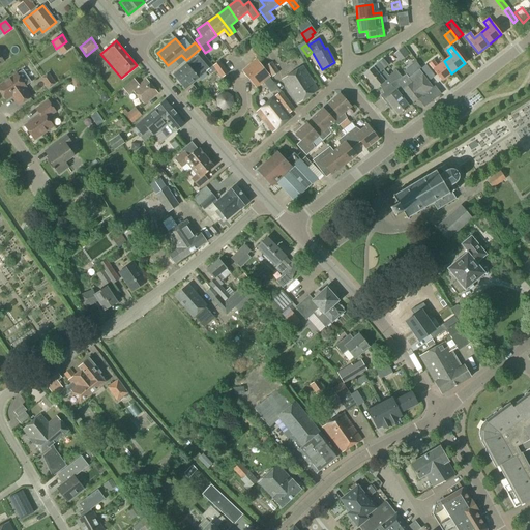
[(400,62),(409,55),(403,48),(393,55),(400,62)]
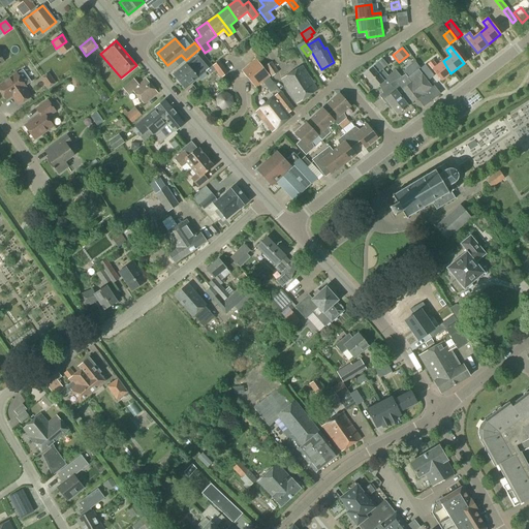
[(185,89),(212,66),(199,52),(173,74),(180,84),(180,86),(182,88),(184,88),(185,89)]
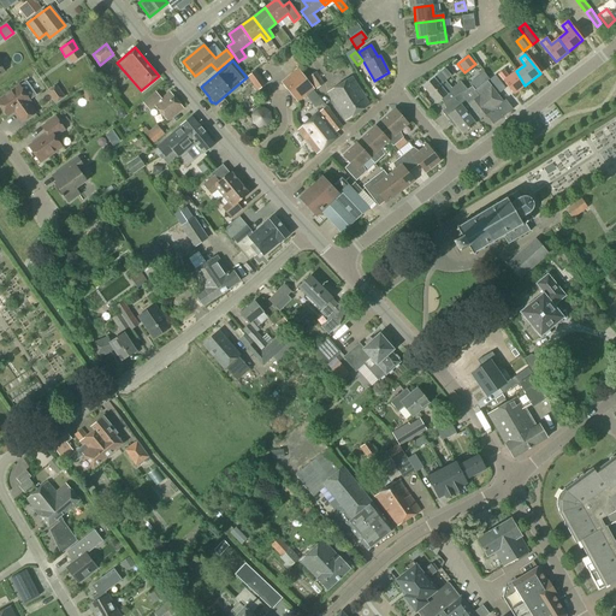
[(297,104),(314,89),(297,69),(280,83),(297,104)]
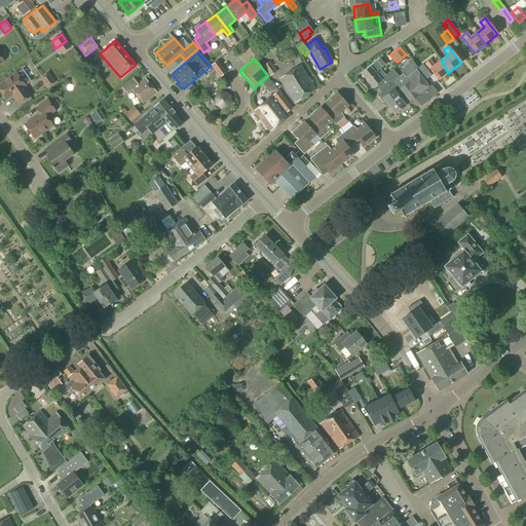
[(361,74),(373,88),(386,77),(382,71),(376,75),(374,72),(383,64),(380,60),(361,74)]
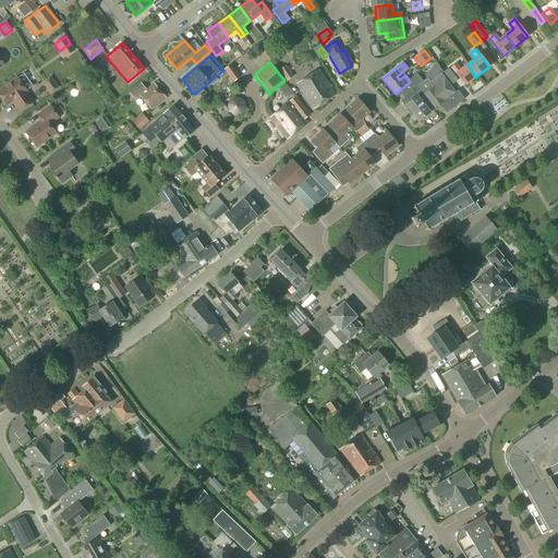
[(232,83),(241,77),(231,64),(223,70),(232,83)]
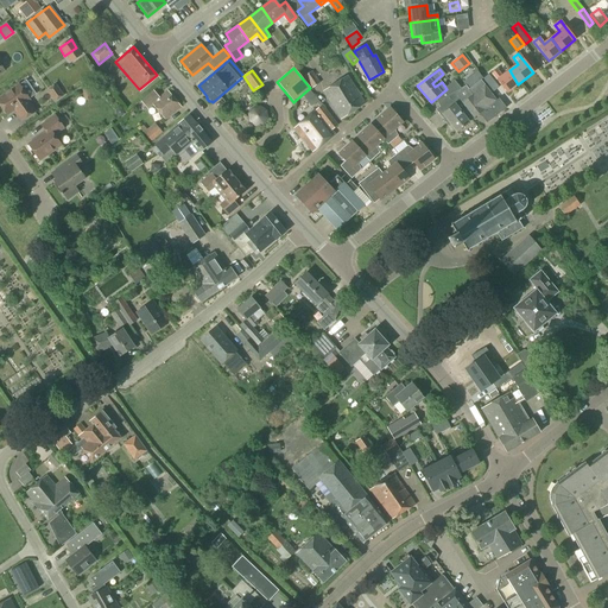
[(518,84),(510,70),(501,76),(496,70),(492,74),(496,81),(506,93),(518,84)]
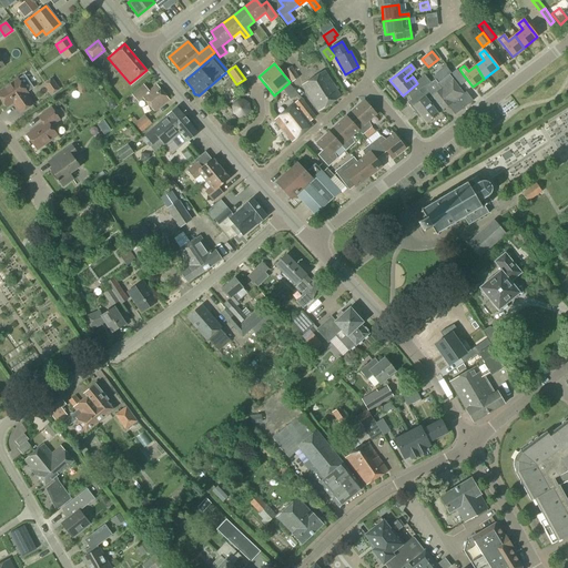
[(291,82),(298,78),(292,67),(284,72),(291,82)]
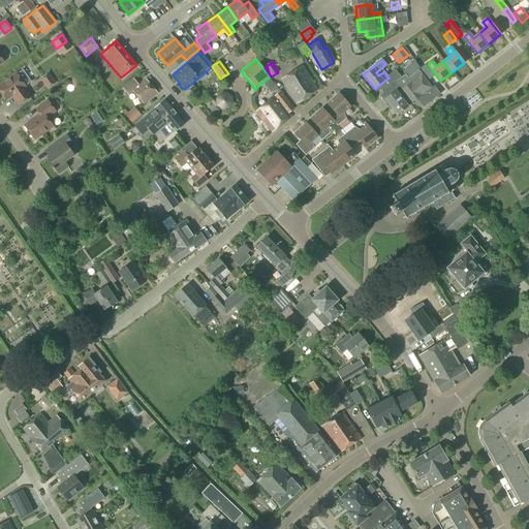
[(404,73),(405,74),(390,84),(380,90),(382,94),(380,95),(390,106),(397,115),(407,106),(412,102),(412,103),(422,96),(424,94),(430,102),(440,94),(434,86),(431,88),(417,70),(421,68),(416,64),(404,73)]
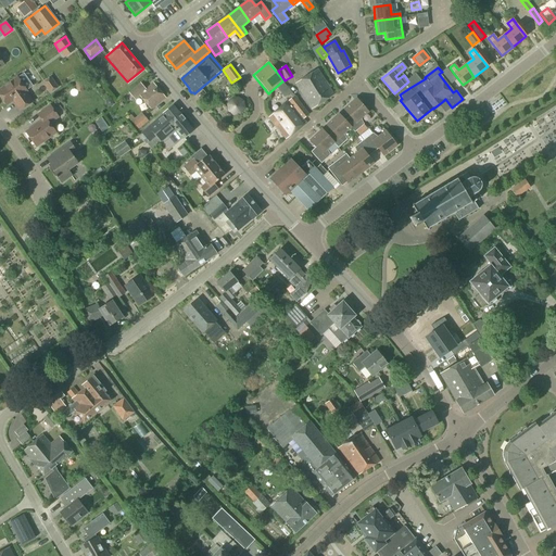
[(312,109),(333,95),(317,70),(295,84),(312,109)]
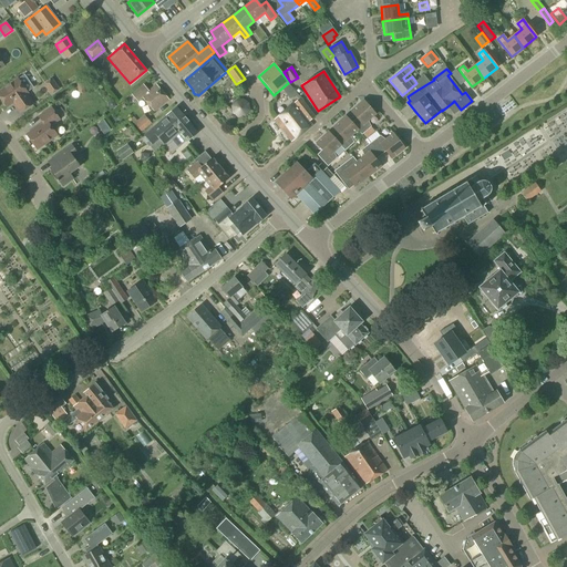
[(32,103),(26,93),(27,92),(18,79),(0,91),(0,98),(7,107),(13,102),(21,112),(32,103)]
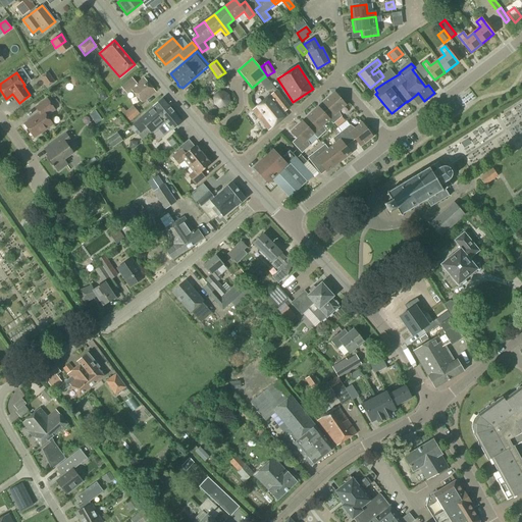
[(46,88),(54,82),(48,72),(40,79),(46,88)]
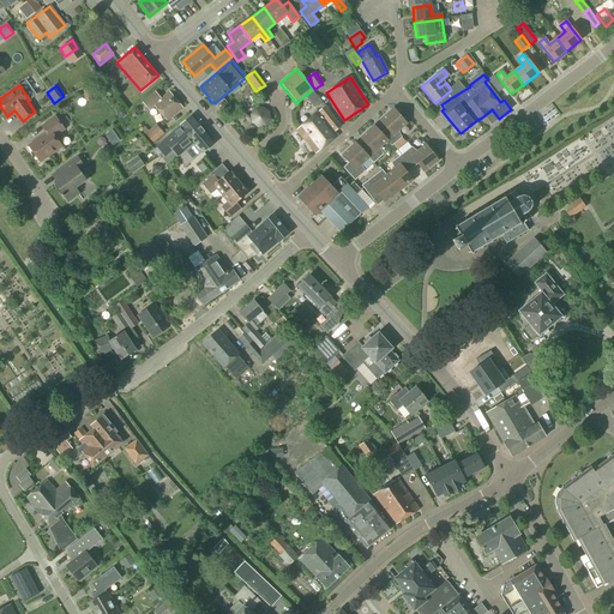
[(182,108),(169,92),(161,98),(156,92),(143,103),(149,110),(154,106),(167,121),(182,108)]
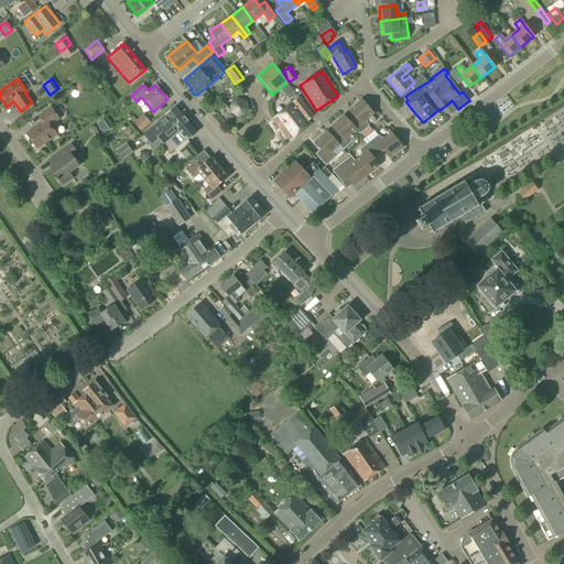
[(286,93),(278,97),(282,106),(297,97),(291,85),(284,88),(286,93)]
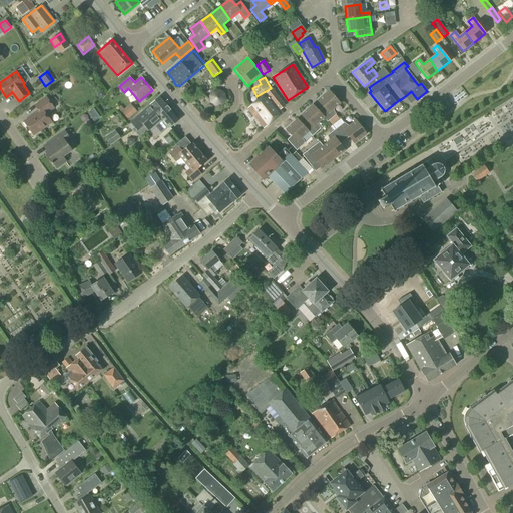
[(264,129),(282,113),(280,110),(285,106),(272,89),(248,108),(264,129)]
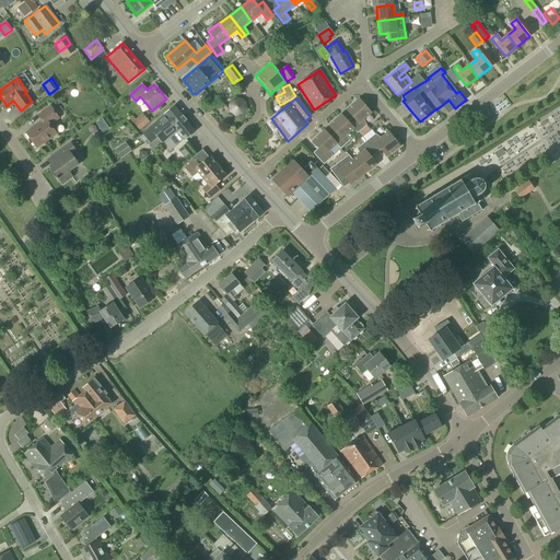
[(235,117),(242,116),(246,109),(245,102),(240,98),(232,98),(228,105),(229,113),(235,117)]
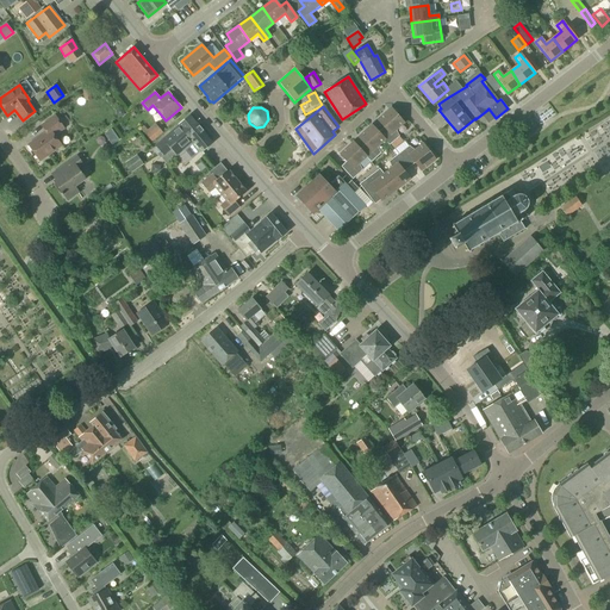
[(385,139),(385,141),(388,145),(399,137),(399,136),(396,130),(404,123),(391,109),(377,120),(384,128),(378,132),(384,138),(385,139)]
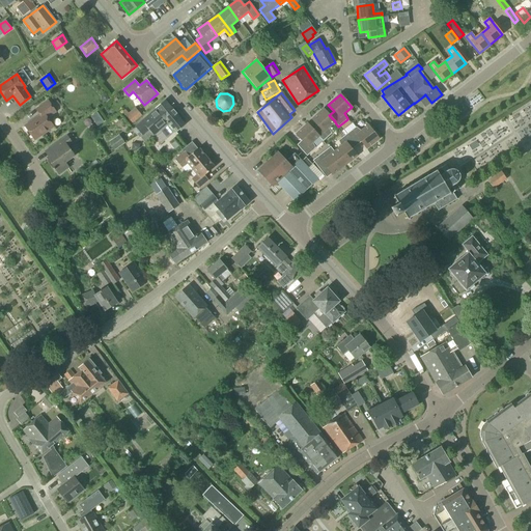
[(34,140),(53,127),(48,118),(56,112),(48,101),(35,109),(39,116),(25,127),(34,140)]
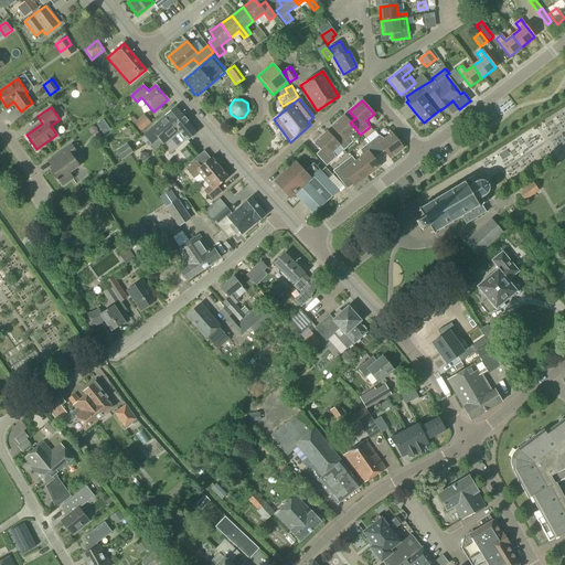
[(166,126),(181,114),(176,107),(166,116),(144,134),(152,145),(160,138),(159,136),(168,128),(166,126)]
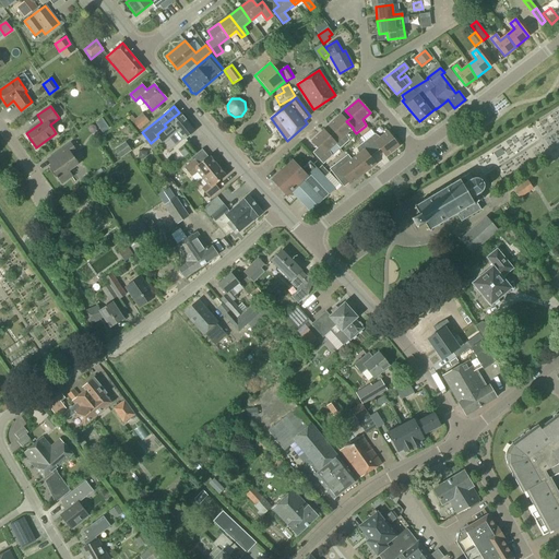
[(158,137),(151,143),(154,149),(161,143),(162,143),(168,138),(175,146),(183,139),(185,140),(194,131),(179,113),(164,125),(166,127),(157,134),(158,137)]
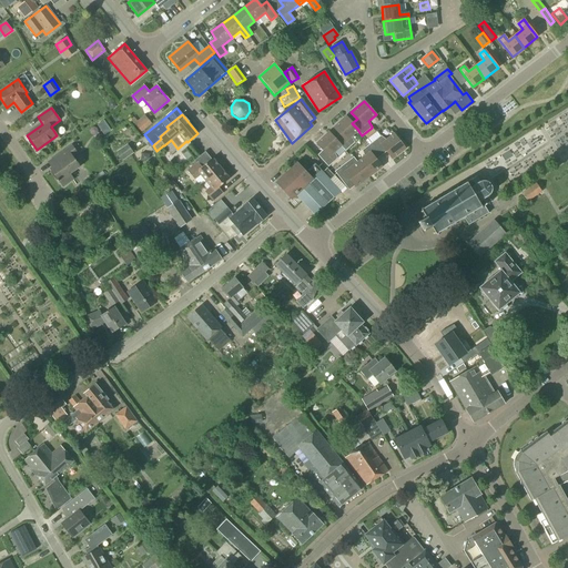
[(152,124),(144,115),(137,122),(133,118),(131,120),(141,133),(152,124)]
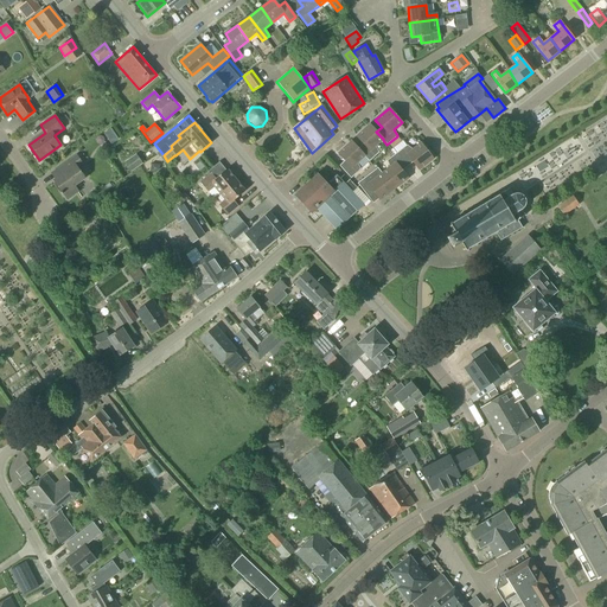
[(382,138),(376,132),(370,125),(356,136),(363,144),(358,148),(364,157),(369,161),(378,153),(378,152),(375,146),(383,140),(383,139),(382,138)]
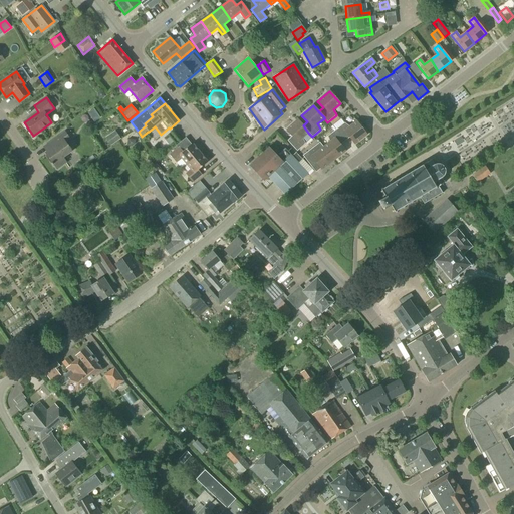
[(96,109),(90,113),(96,122),(102,118),(96,109)]
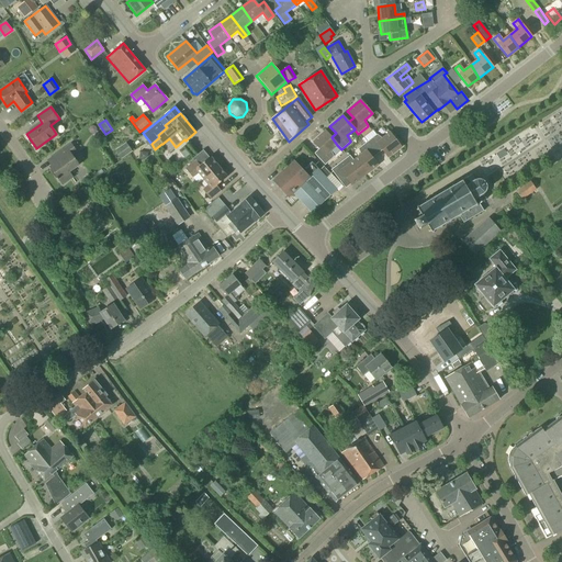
[(370,126),(361,133),(367,138),(374,132),(370,126)]
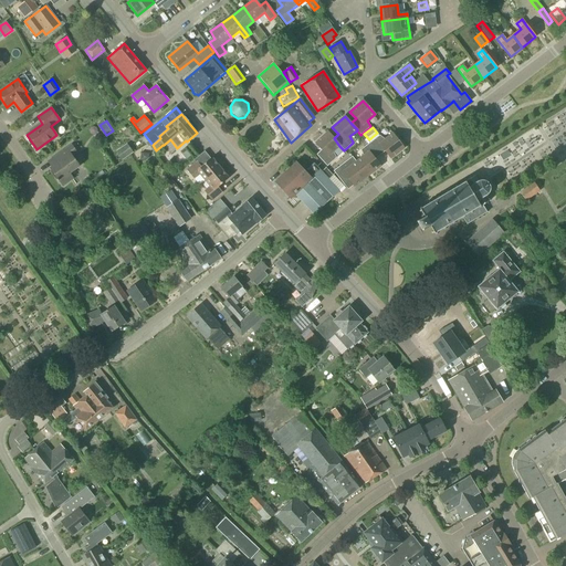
[(339,146),(334,138),(327,132),(315,143),(322,150),(316,155),(327,167),(336,158),(333,153),(339,146)]
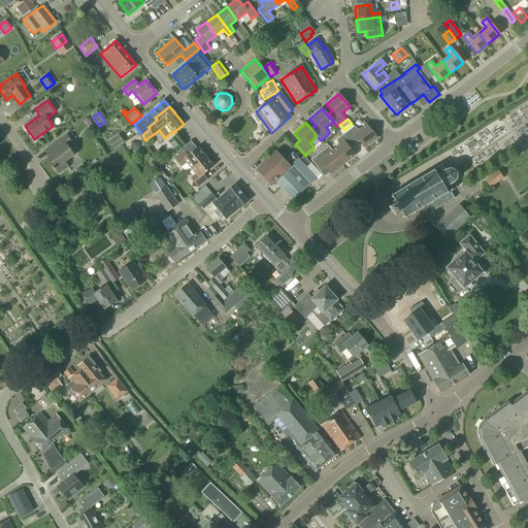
[(344,133),(354,145),(359,141),(364,149),(376,138),(366,125),(359,130),(354,127),(344,133)]
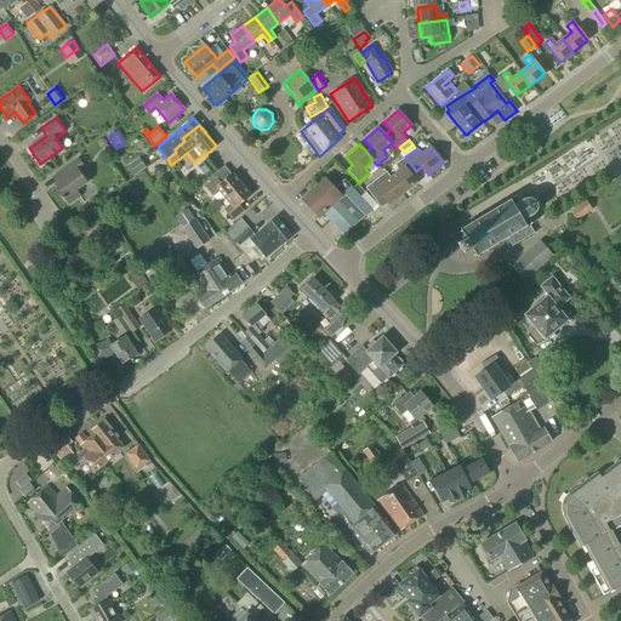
[(411,175),(416,171),(405,157),(396,165),(398,171),(391,177),(389,178),(403,194),(417,183),(411,175)]
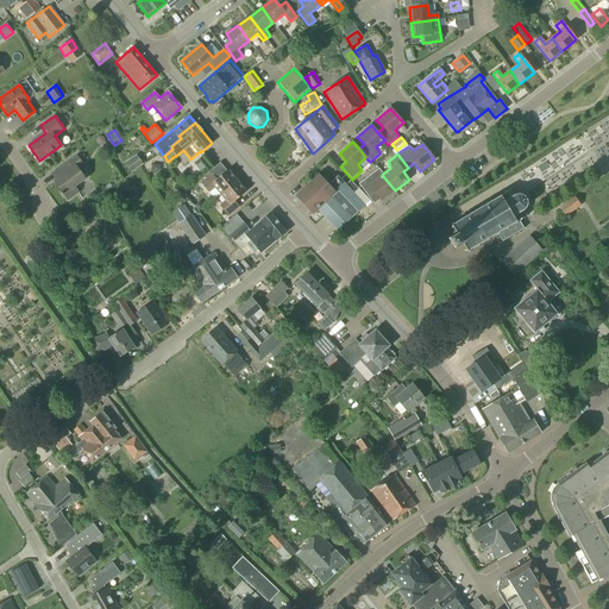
[(131,173),(143,164),(136,155),(125,163),(131,173)]
